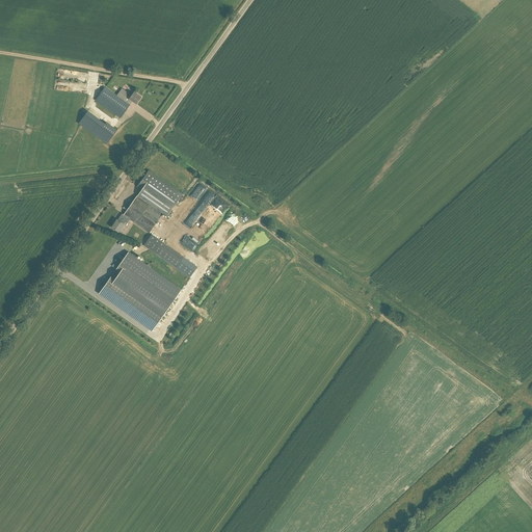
[(132,96),(127,91),(122,88),(117,96),(105,87),(96,100),(121,117),(130,105),(128,103),(131,100),(136,104),(141,97),(134,91),(132,96)]
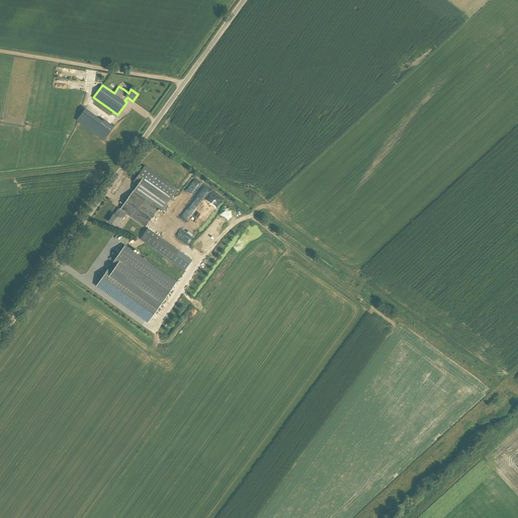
[(102,120),(85,108),(77,120),(104,141),(114,126),(103,119),(102,120)]
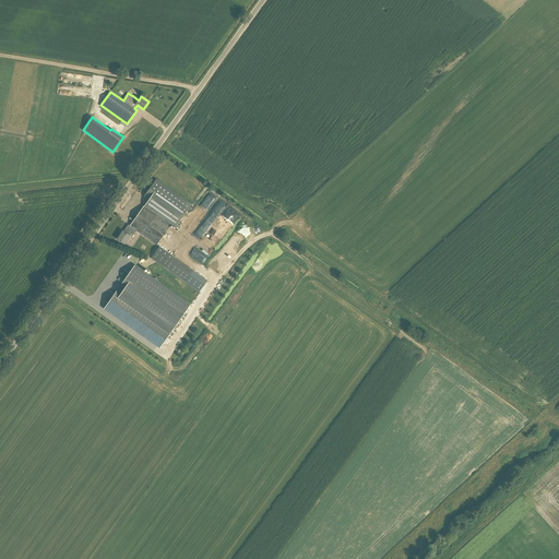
[(156,179),(144,197),(149,200),(145,204),(130,226),(129,225),(123,232),(123,230),(118,238),(125,244),(135,229),(157,245),(171,224),(176,227),(192,204),(156,179)]
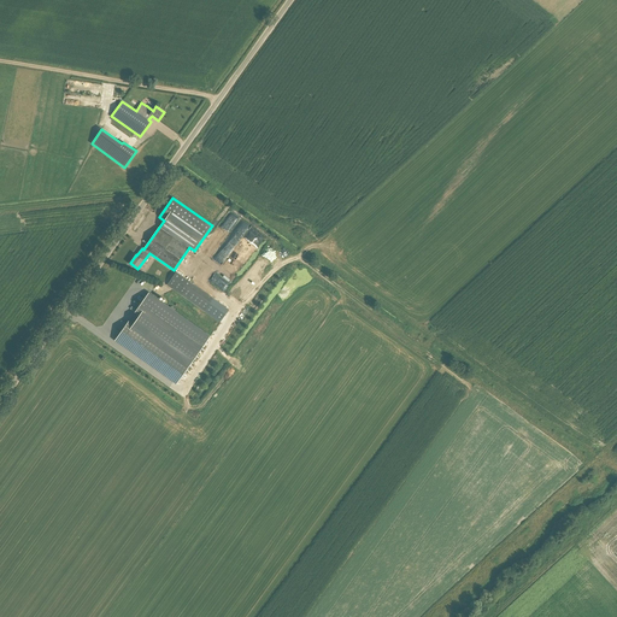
[(205,266),(200,275),(215,285),(219,276),(205,266)]
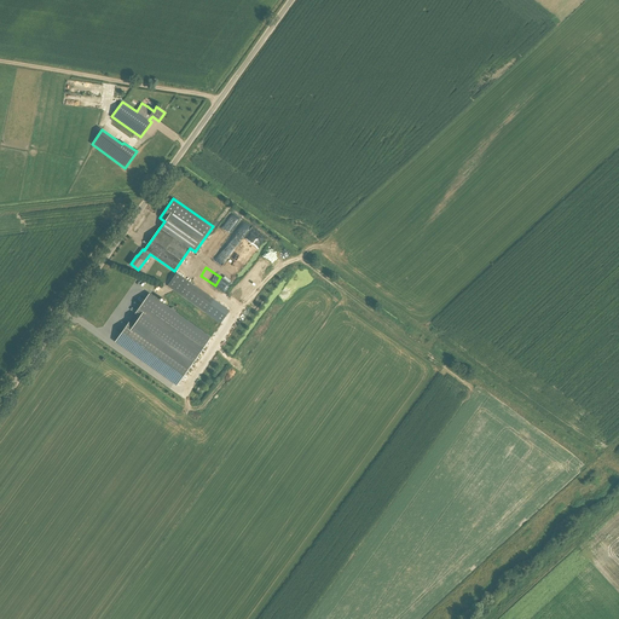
[(213,298),(174,273),(166,287),(204,311),(213,298)]
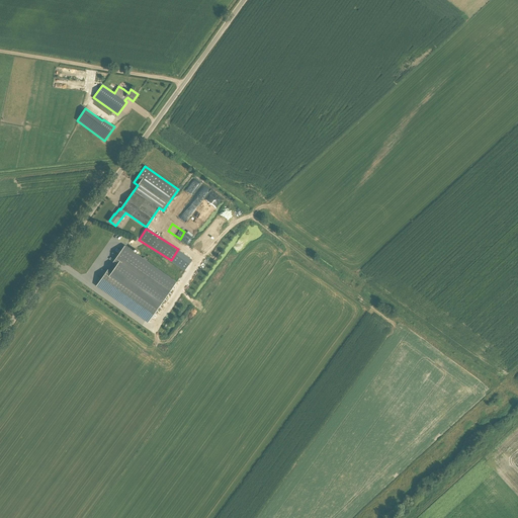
[(176,283),(124,246),(113,262),(117,265),(112,272),(108,269),(97,285),(149,322),(176,283)]
